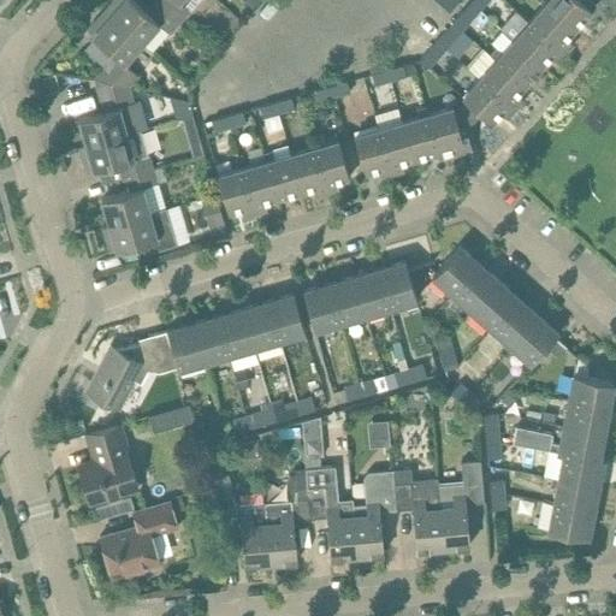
[(113,0),(105,10),(143,45),(161,25),(170,33),(181,22),(158,1),(148,12),(134,0),(113,0)]
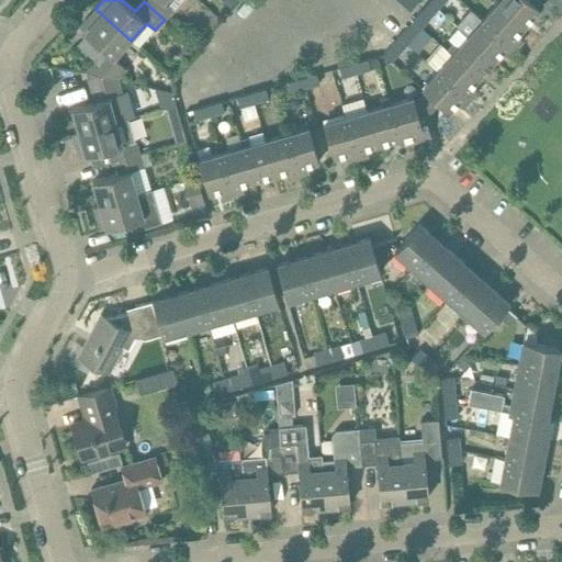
[(144,0),(144,1),(165,20),(181,0),(144,0)]
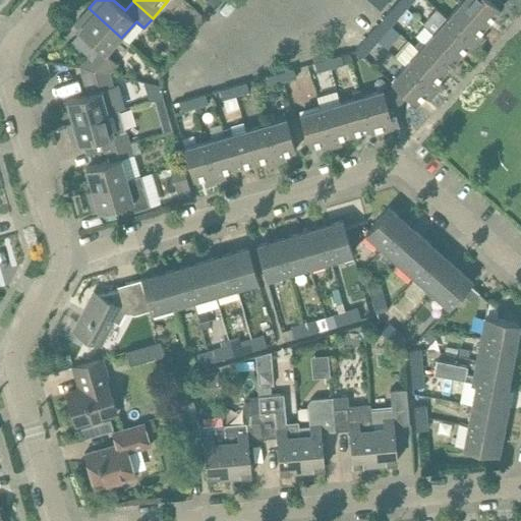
[(370,0),(370,1),(380,9),(388,1),(387,0),(370,0)]
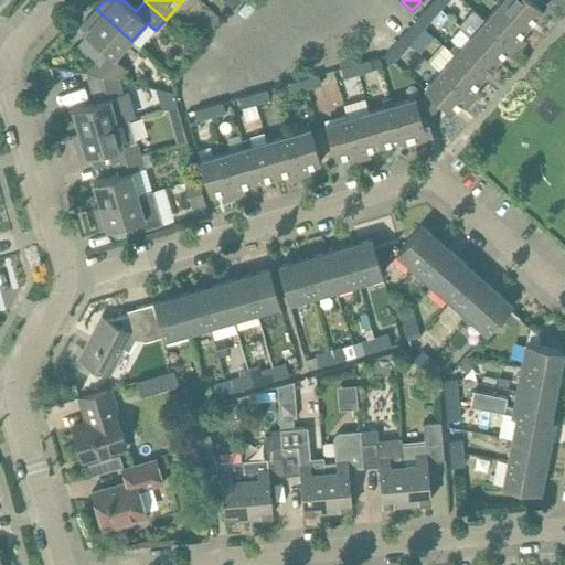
[(502,0),(500,3),(488,17),(521,46),(525,40),(520,35),(531,23),(504,0),(502,0)]
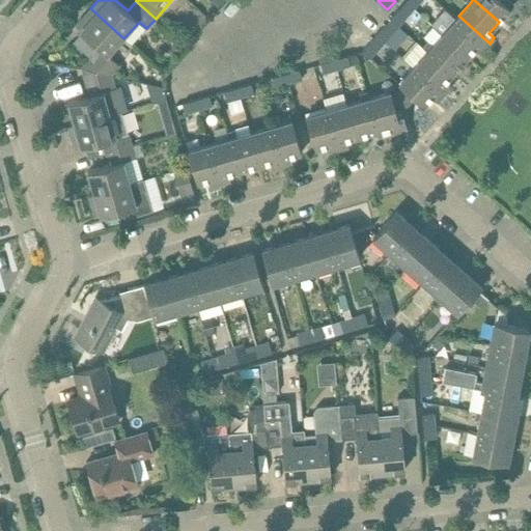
[(474,0),(499,22),(513,4),(508,0),(474,0)]
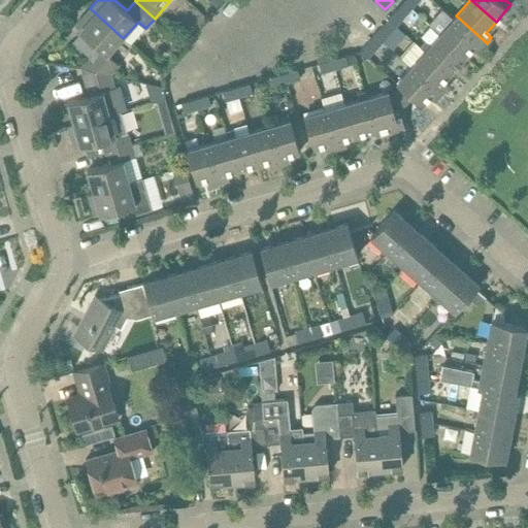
[(413,7),(405,1),(390,18),(398,25),(403,20),(410,9),(413,7)]
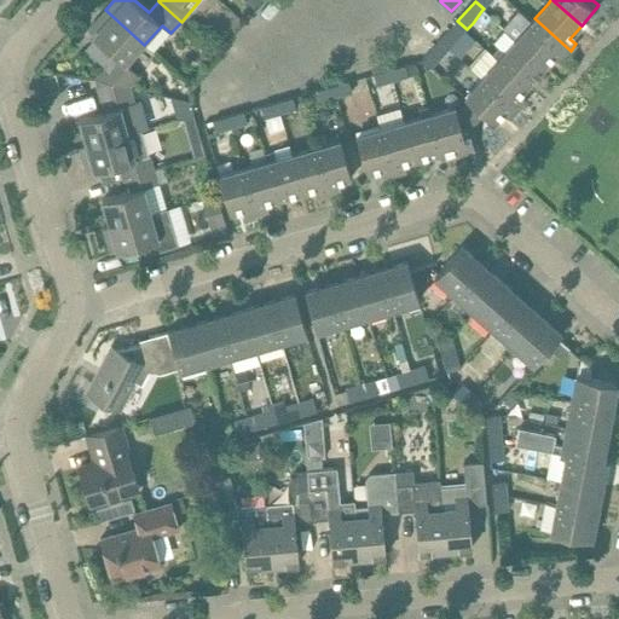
[(116,57),(96,80),(129,87),(139,76),(127,65),(144,45),(105,10),(88,29),(93,34),(92,35),(116,57)]
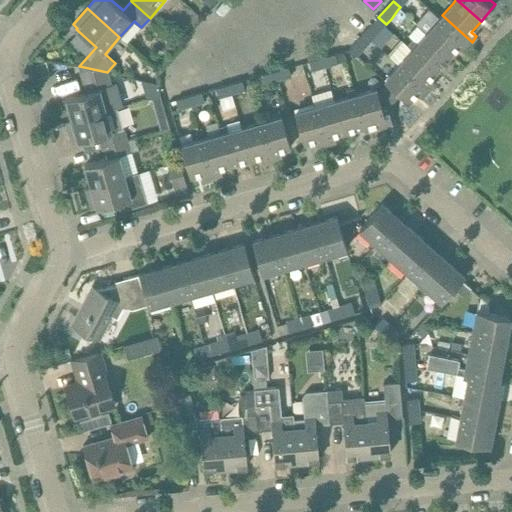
[(463,52),(472,42),(442,15),(427,31),(452,53),(458,47),(463,52)]
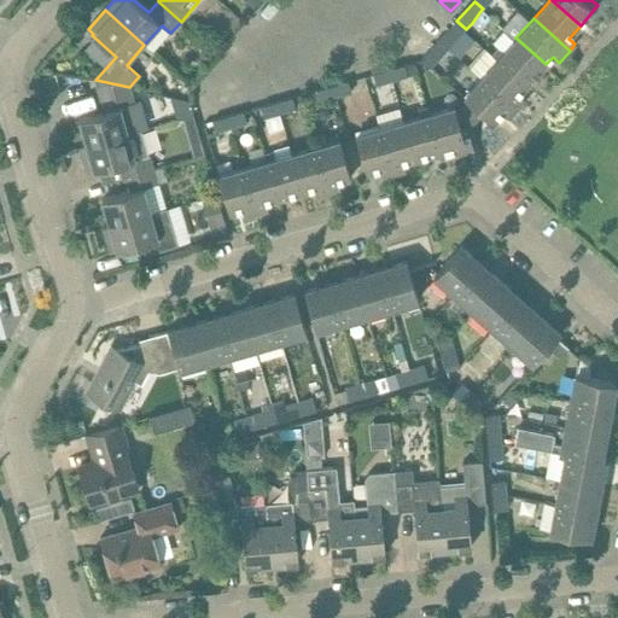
[(449,48),(466,29),(456,21),(439,40),(449,48)]
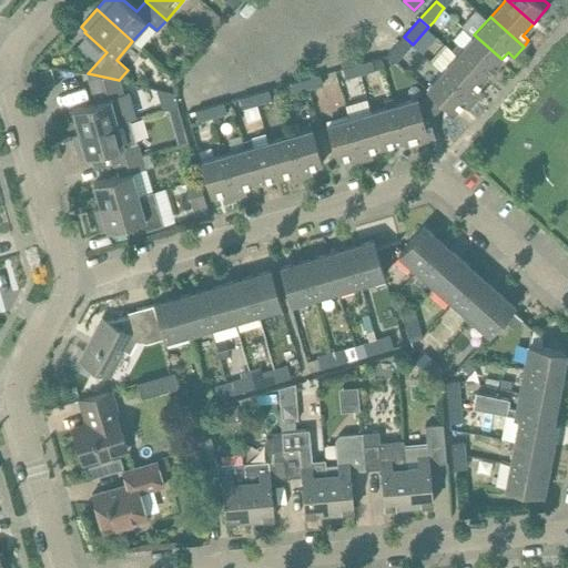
[(455,50),(458,52),(486,77),(501,59),(474,34),(464,47),(460,43),(455,50)]
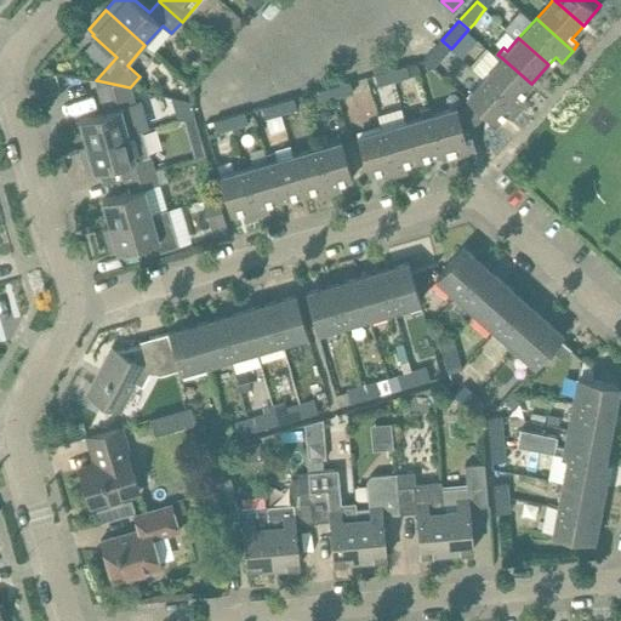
[(451,49),(442,40),(423,61),(433,69),(451,49)]
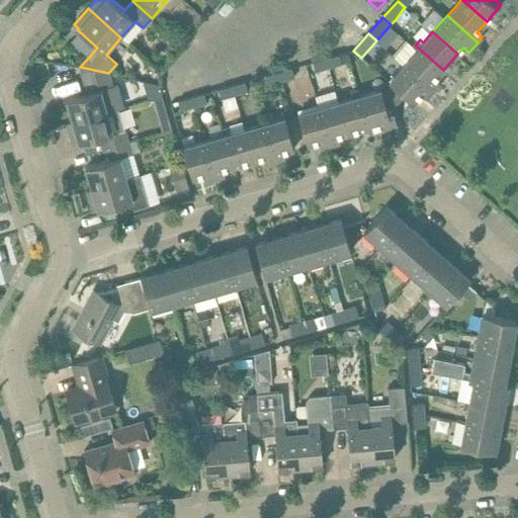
[(168,41),(167,48),(171,52),(176,50),(178,44),(174,40),(168,41)]
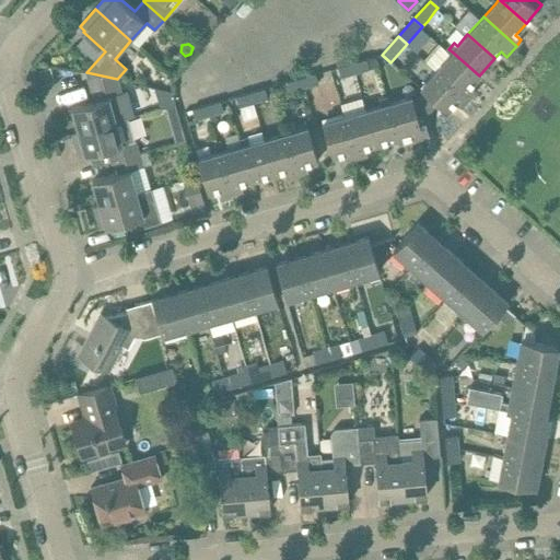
[(479,76),(452,51),(435,70),(469,98),(476,91),(470,86),(479,76)]
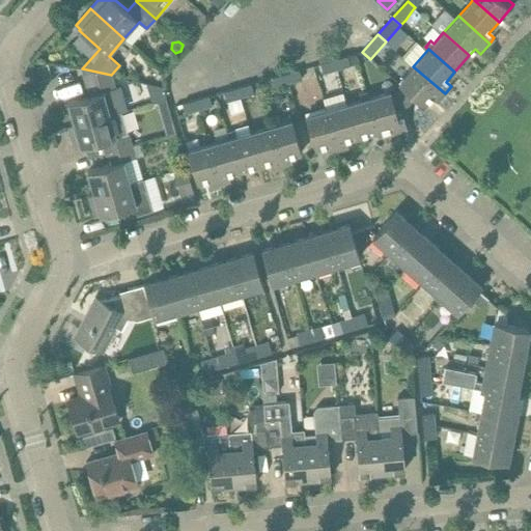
[(347,56),(334,60),(336,70),(351,65),(347,56)]
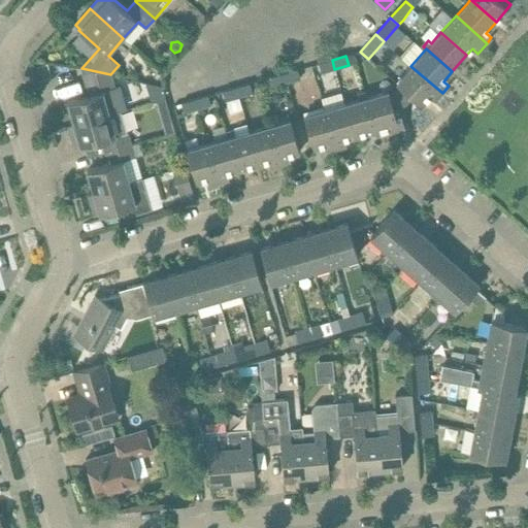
[(334,69),(332,60),(318,63),(321,73),(334,69)]
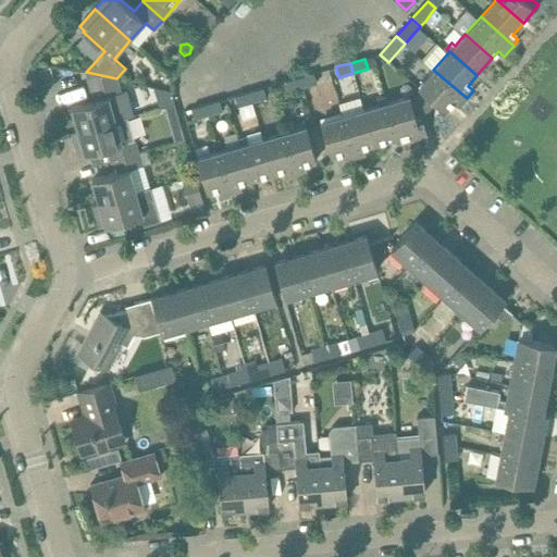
[(50,67),(36,71),(39,85),(53,81),(50,67)]
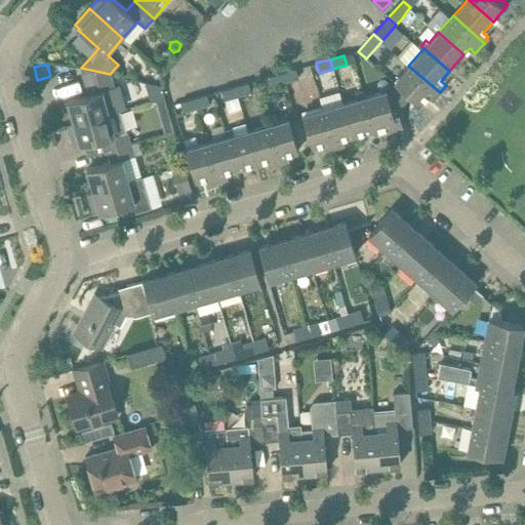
[(433,102),(440,92),(408,66),(394,82),(398,85),(409,95),(419,105),(427,96),(433,102)]
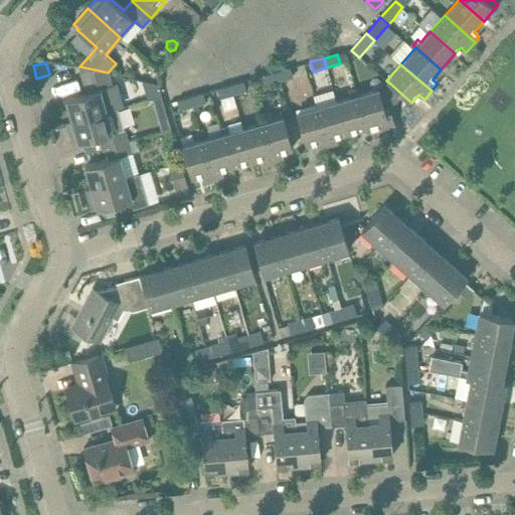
[(112,87),(108,72),(79,66),(87,93),(65,100),(71,121),(106,111),(122,107),(116,84),(112,87)]
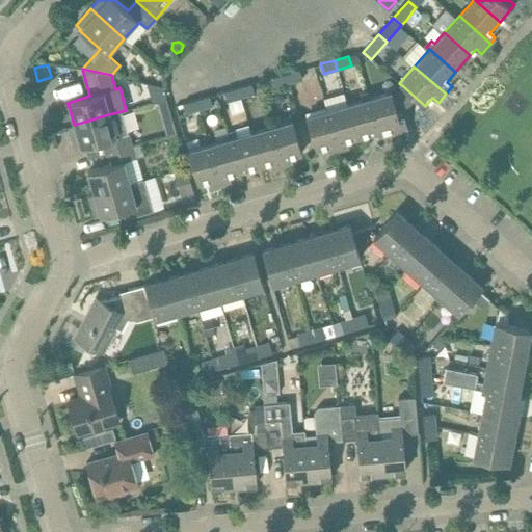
[(299,70),(286,74),(289,84),(302,80),(299,70)]
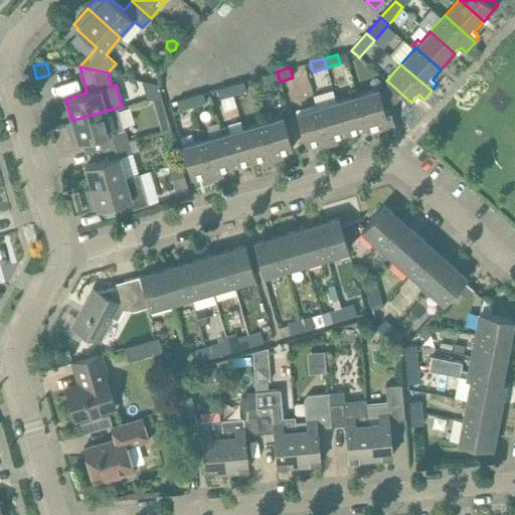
[(267,86),(280,81),(277,71),(264,75),(267,86)]
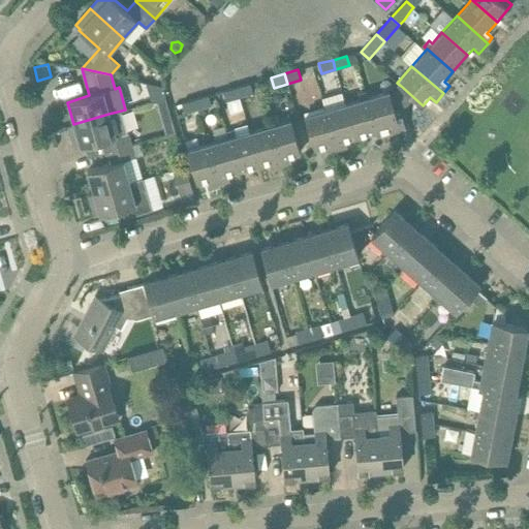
[(237,88),(240,98),(253,94),(250,84),(237,88)]
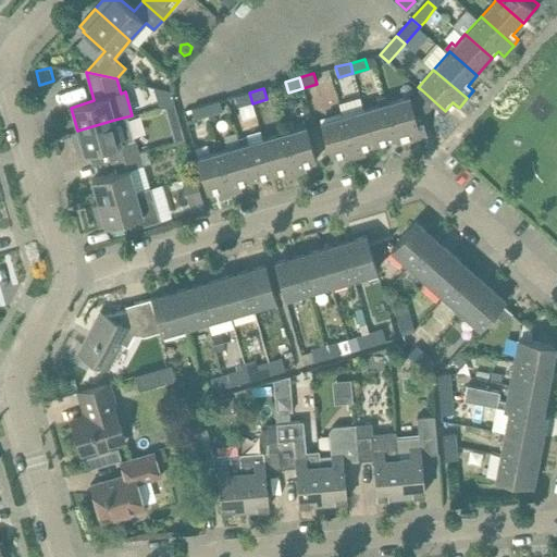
[(378,104),(376,106),(387,140),(395,138),(396,143),(426,134),(422,120),(417,122),(415,114),(426,110),(434,101),(422,90),(417,96),(410,98),(409,95),(378,104)]
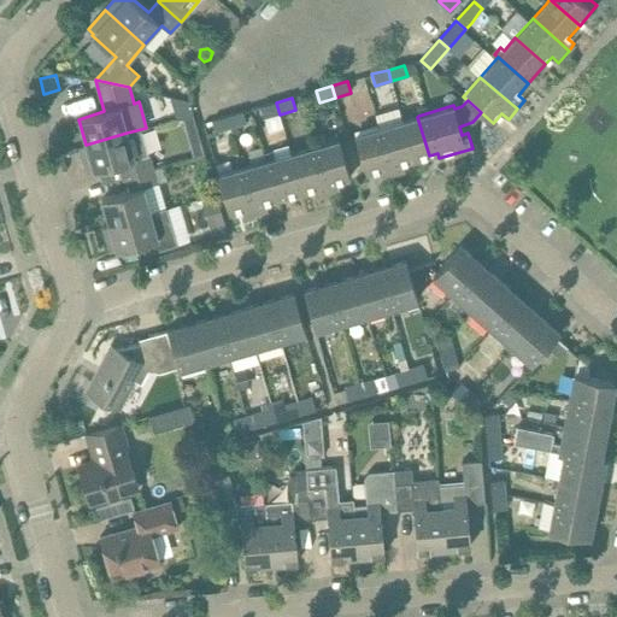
[(263,118),(280,115),(276,103),(260,106),(263,118)]
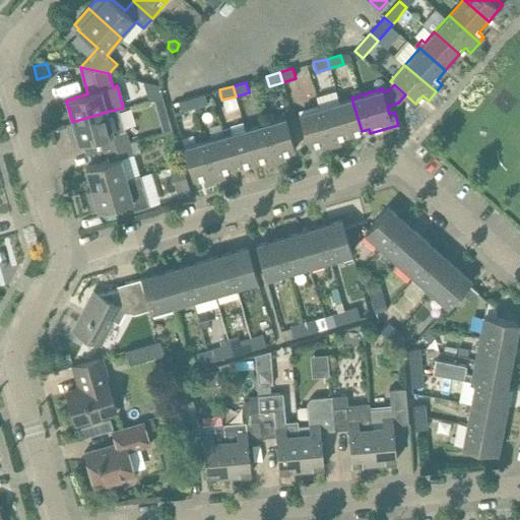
[(191,98),(194,109),(207,105),(204,93),(191,98)]
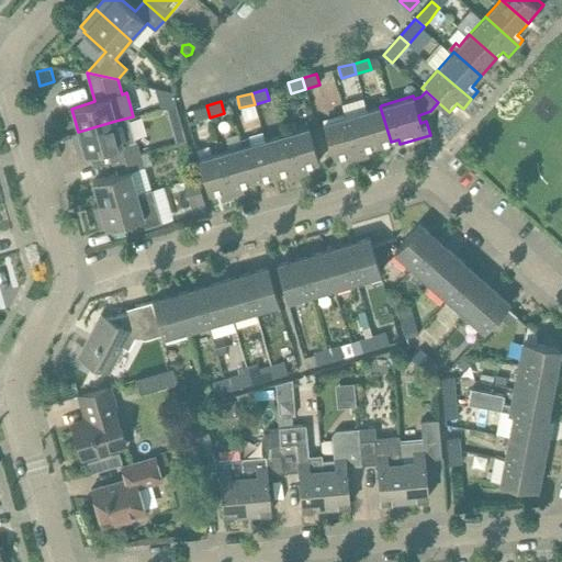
[(210,117),(206,105),(192,110),(195,121),(210,117)]
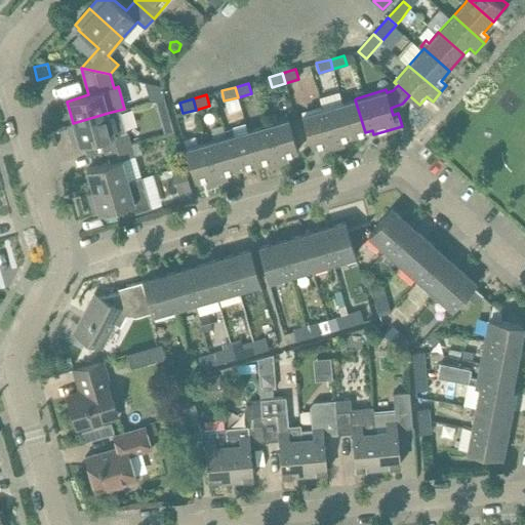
[(347,137),(365,132),(355,99),(337,105),(347,137)]
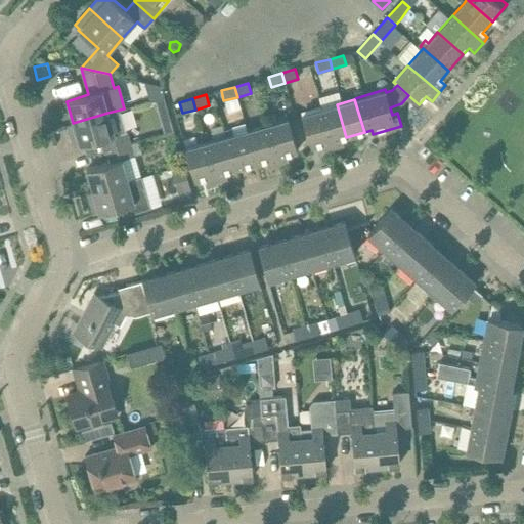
[(342,138),(346,137),(337,104),(319,110),(331,148),(343,145),(342,138)]
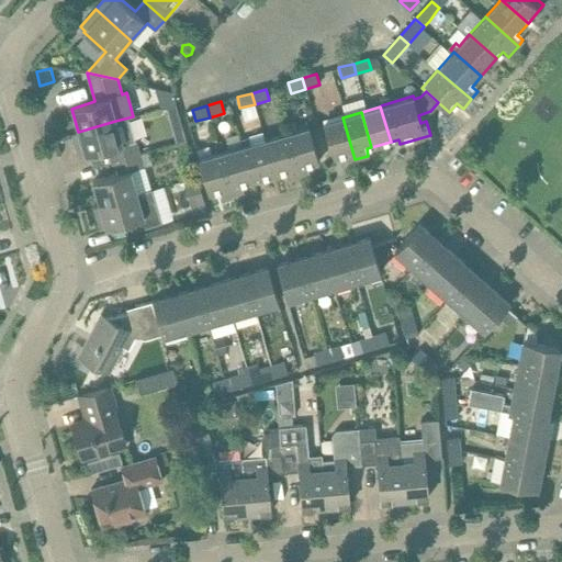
[(115,121),(78,132),(86,156),(88,155),(109,149),(112,161),(138,154),(135,142),(128,119),(134,117),(133,116),(115,121)]
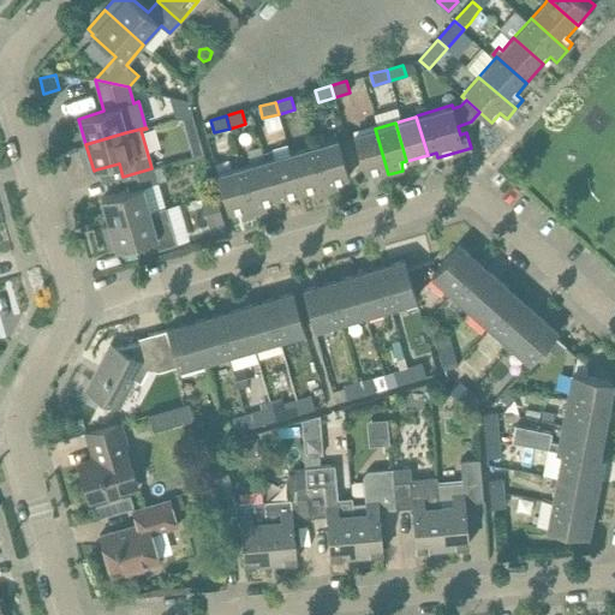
[(380,177),(388,174),(375,129),(353,133),(364,173),(377,169),(380,177)]
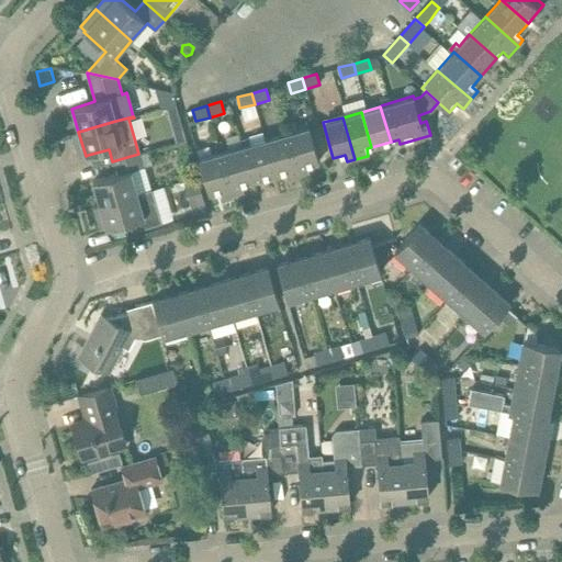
[(182,127),(172,130),(177,144),(187,141),(182,127)]
